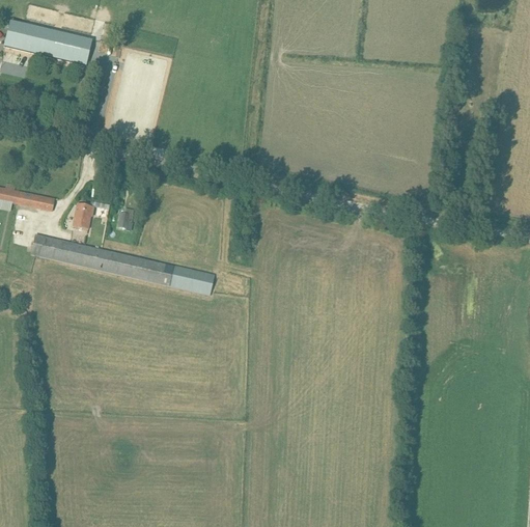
[(11,20),(5,44),(86,62),(92,38),(11,20)]
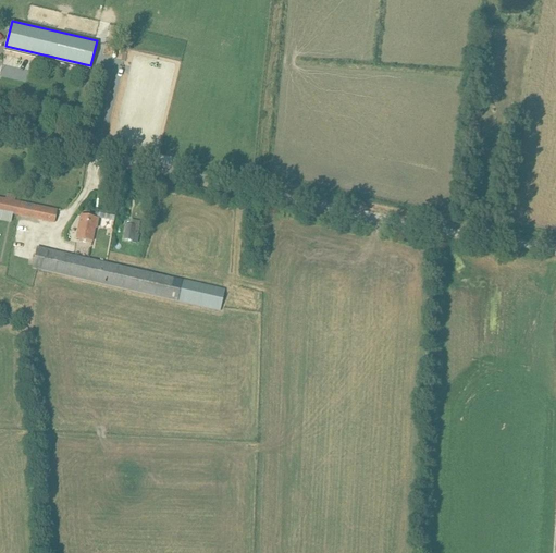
[(480,137),(482,121),(470,120),(468,135),(480,137)]
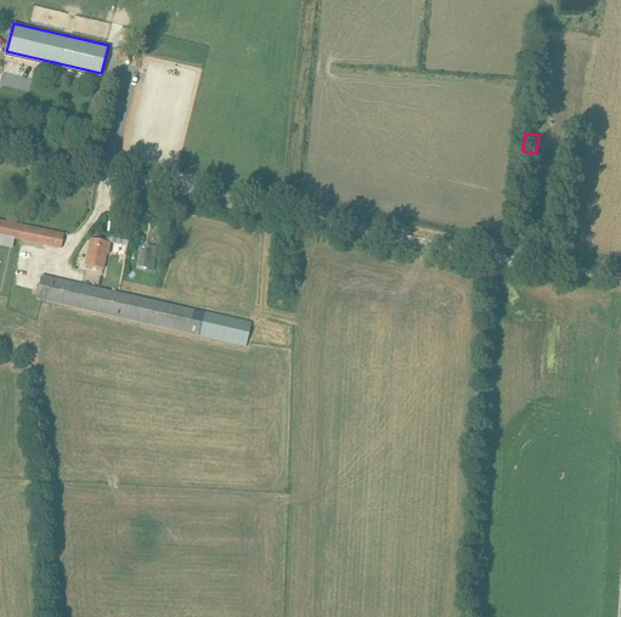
[(0,230),(62,244),(66,231),(17,220),(18,214),(9,213),(7,218),(0,215),(0,230)]
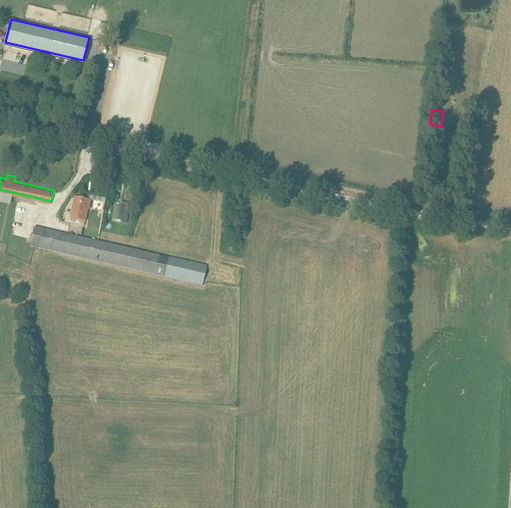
[(93,198),(75,194),(71,215),(85,218),(88,206),(91,207),(93,198)]
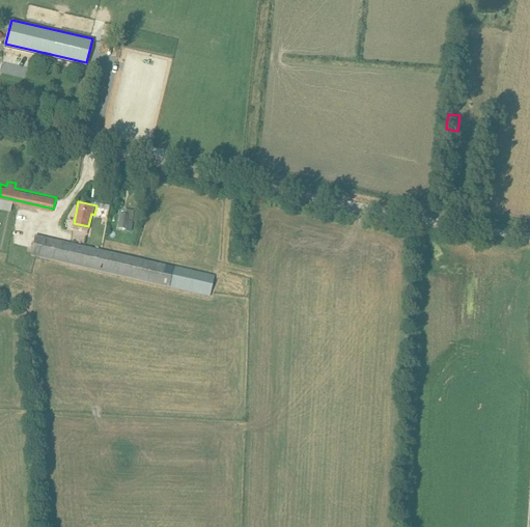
[(119,225),(132,227),(135,213),(121,211),(119,225)]
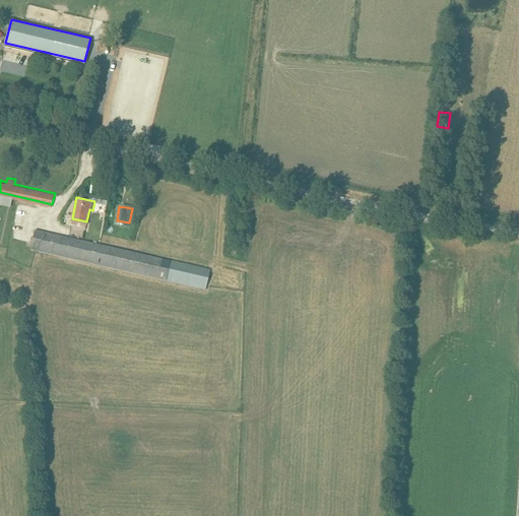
[(145,252),(36,227),(30,247),(196,284),(206,286),(210,266),(171,257),(171,259),(145,253),(145,252)]
